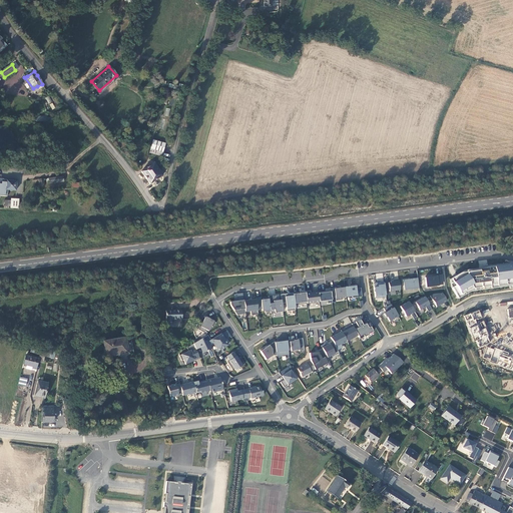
[(33,88),(24,77),(22,78),(24,81),(25,80),(29,90),(33,88)]
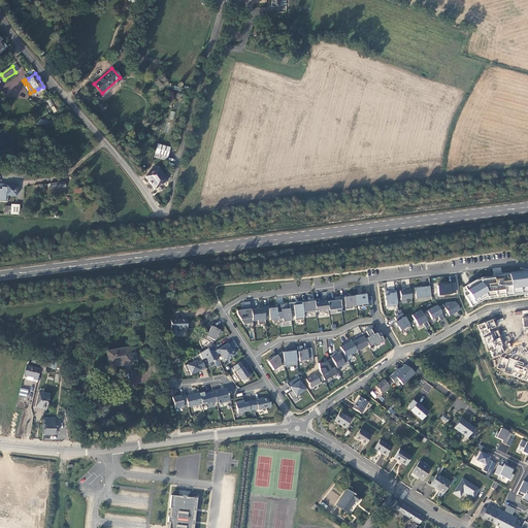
[(171,147),(158,144),(157,153),(169,156),(171,147)]
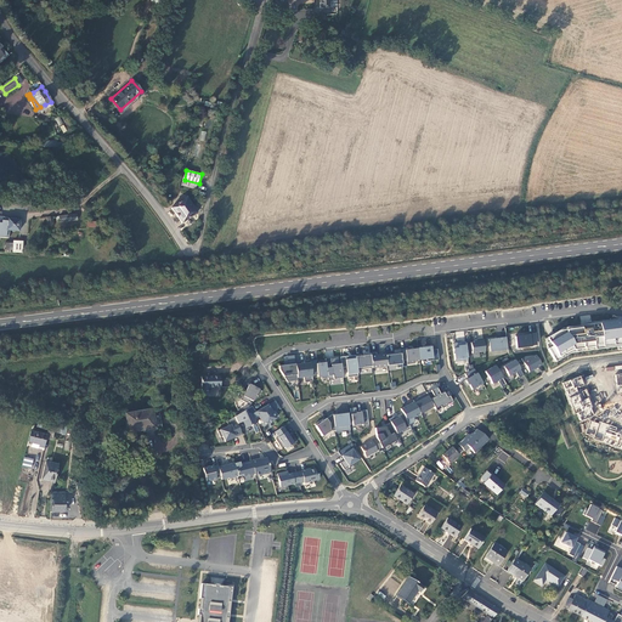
[(197,211),(186,197),(171,207),(182,222),(197,211)]
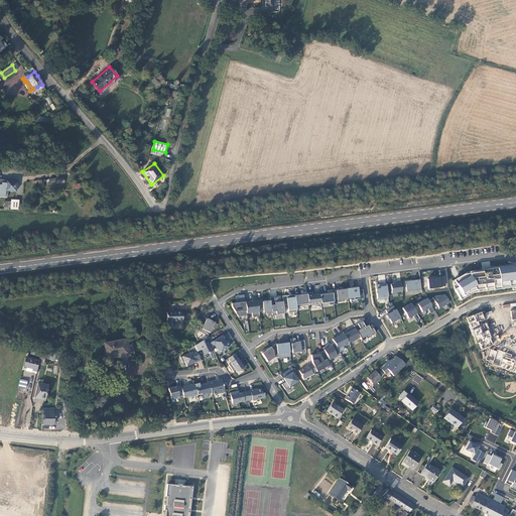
[(0,196),(8,198),(8,190),(16,191),(17,181),(7,181),(6,182),(2,182),(2,179),(0,178),(0,196)]
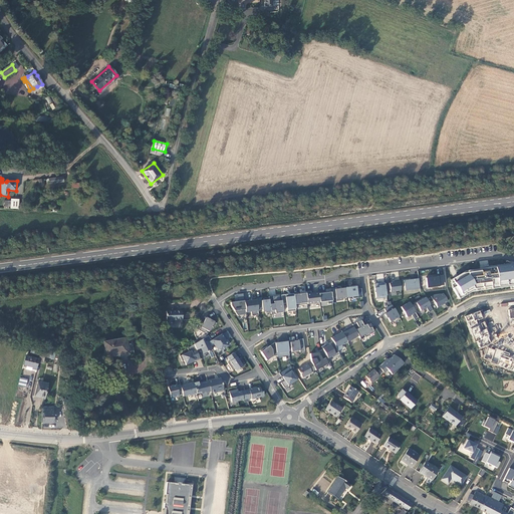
[(19,199),(11,199),(11,201),(11,206),(11,208),(19,208),(19,199)]
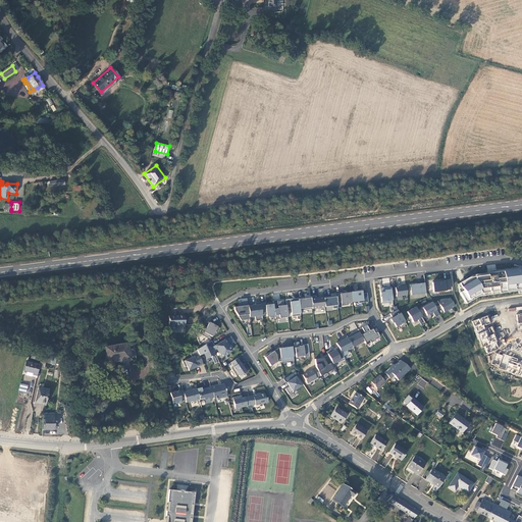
[(469,277),(459,283),(463,291),(460,293),(466,304),(479,296),(482,296),(482,294),(499,292),(499,294),(521,290),(521,268),(479,274),(479,276),(469,277)]
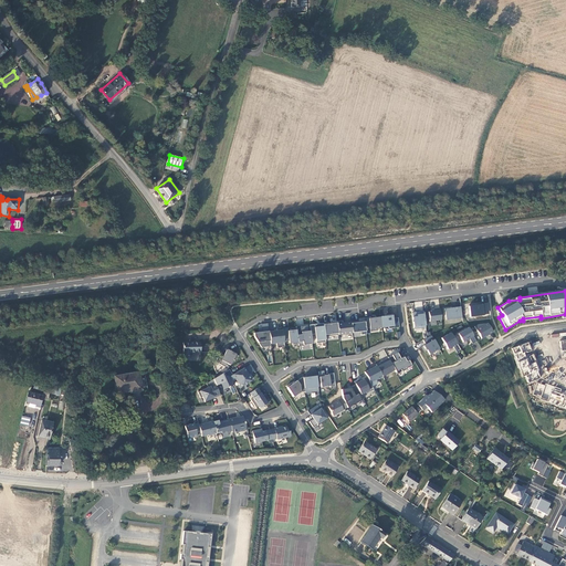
[(483,315),(483,314),(488,314),(486,303),(469,306),(470,316),(483,315)]
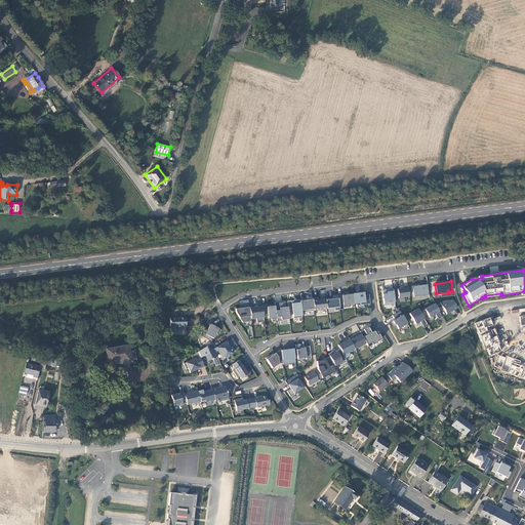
[(414,296),(429,294),(428,284),(412,286),(414,296)]
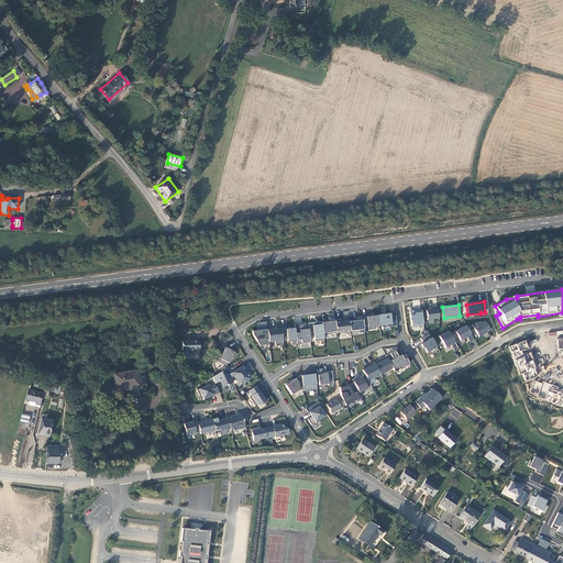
[(426,310),(428,320),(439,319),(438,308),(429,309),(429,310),(426,310)]
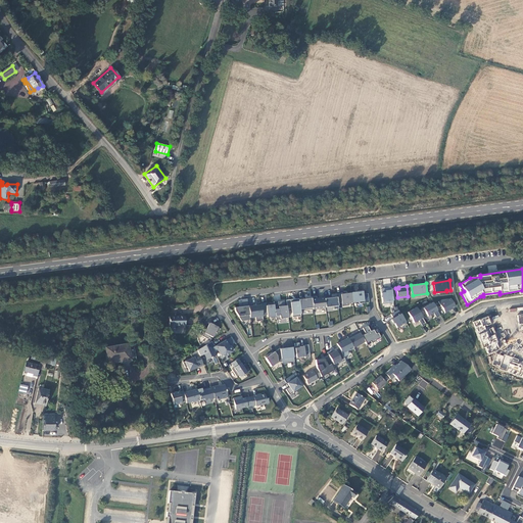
[(387,303),(393,302),(391,288),(387,288),(387,290),(385,290),(385,289),(380,289),(382,303),(387,302),(387,303)]
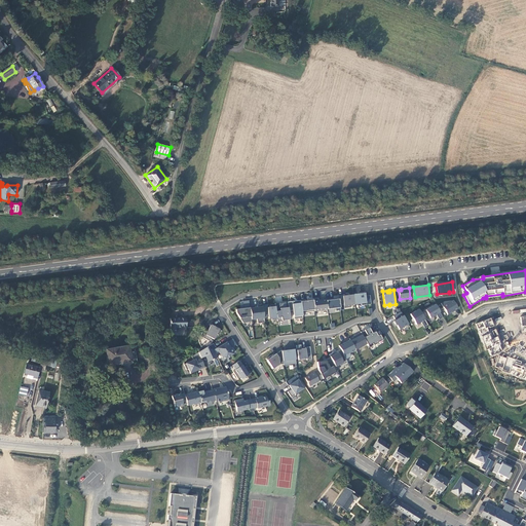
[(361,305),(371,304),(370,296),(365,296),(365,292),(360,293),(361,294),(353,295),(354,304),(361,304),(361,305)]
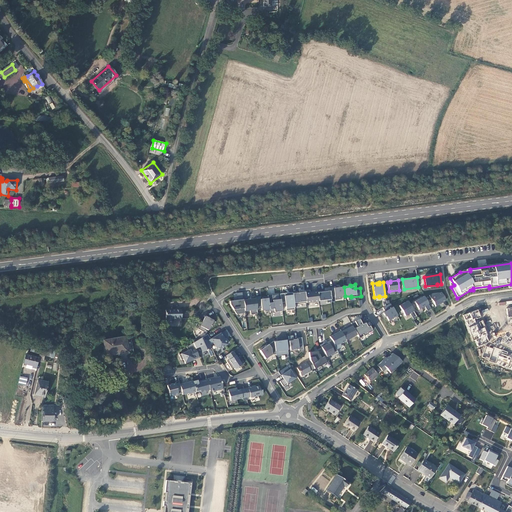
[(340,297),(345,296),(344,287),(338,288),(338,286),(330,287),(330,291),(331,297),(335,297),(335,300),(340,299),(340,297)]
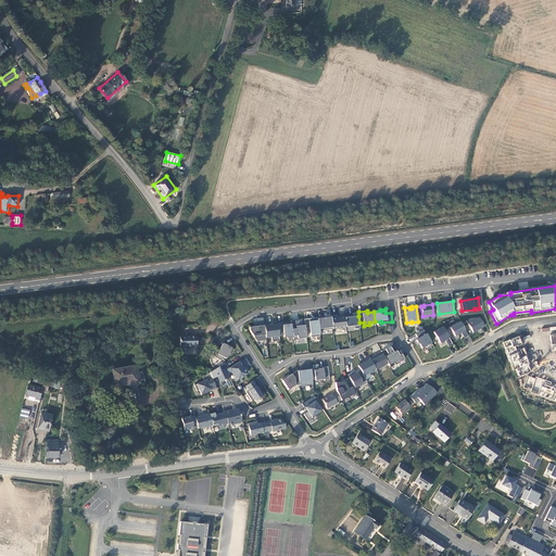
[(346,327),(344,316),(337,317),(336,315),(331,316),(331,317),(332,329),(346,328),(346,327)]
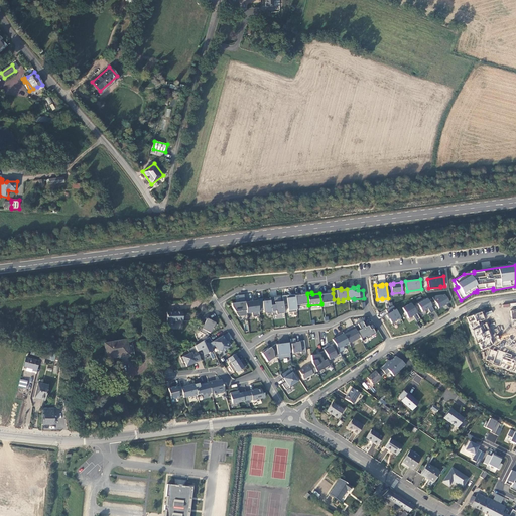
[(334,299),(333,293),(329,293),(329,292),(319,293),(321,303),(329,302),(330,305),(335,304),(334,299)]
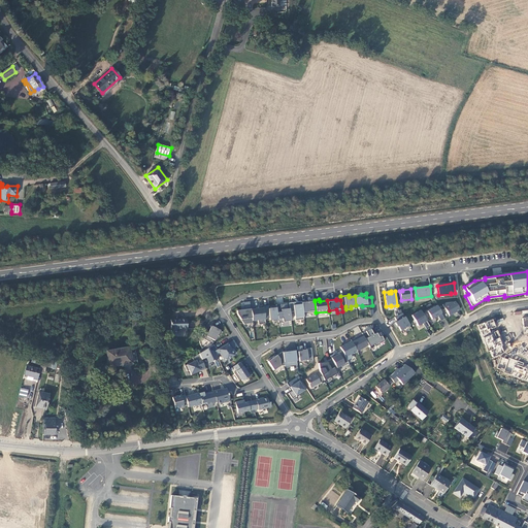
[(290,308),(290,312),(294,311),(295,321),(304,320),(303,315),(302,304),(300,304),(300,301),(289,303),(290,308)]
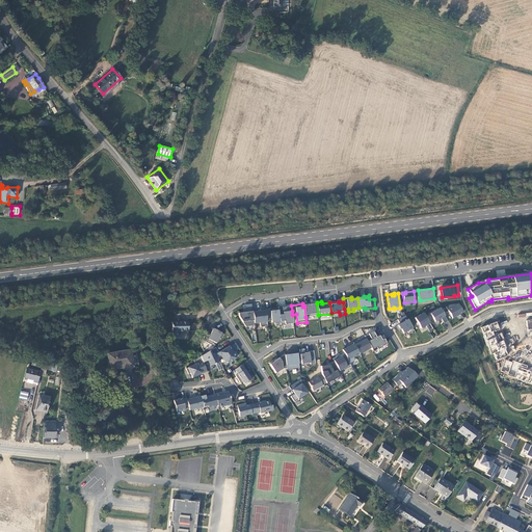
[(306,317),(318,315),(317,303),(311,304),(311,306),(309,306),(309,304),(309,303),(303,303),(304,307),(306,317)]
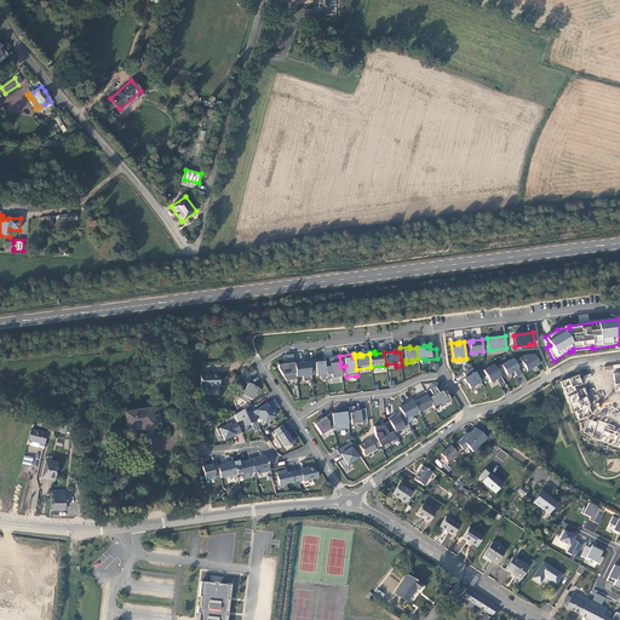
[(534,354),(523,355),(520,357),(527,371),(539,363),(534,354)]
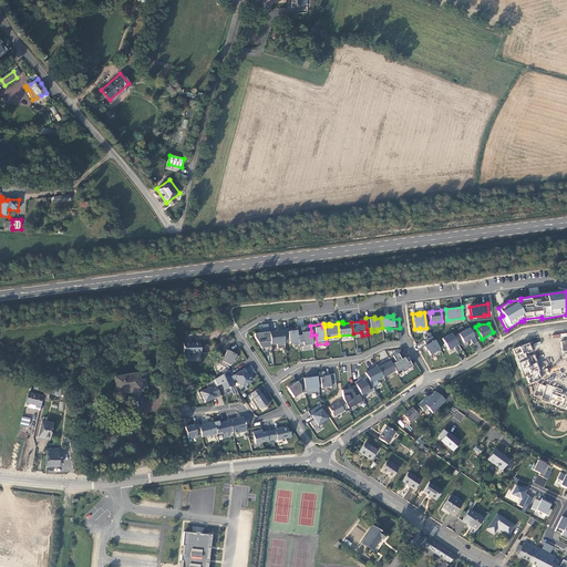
[(299,344),(299,347),(312,344),(311,336),(311,331),(308,332),(308,327),(301,328),(301,327),(297,327),(297,329),(299,344)]
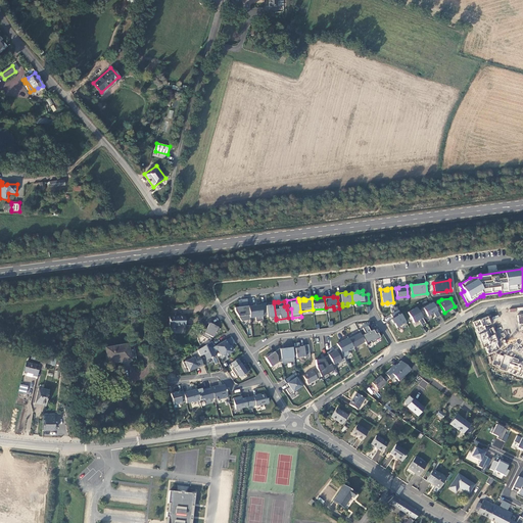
[(270,319),(276,318),(274,303),(268,303),(268,305),(266,305),(266,302),(260,303),(263,316),(267,315),(267,318),(270,317),(270,319)]
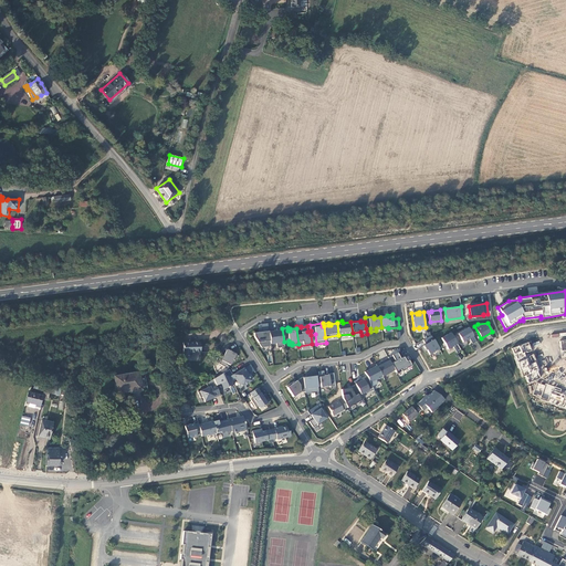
[(477,341),(469,327),(458,334),(462,342),(469,338),(472,344),(477,341)]
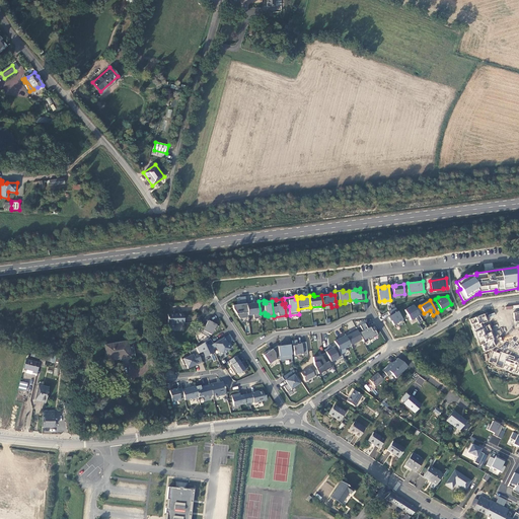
[(246,303),(247,315),(253,314),(254,319),(261,318),(261,313),(258,301),(253,302),(253,303),(251,304),(251,302),(246,303)]
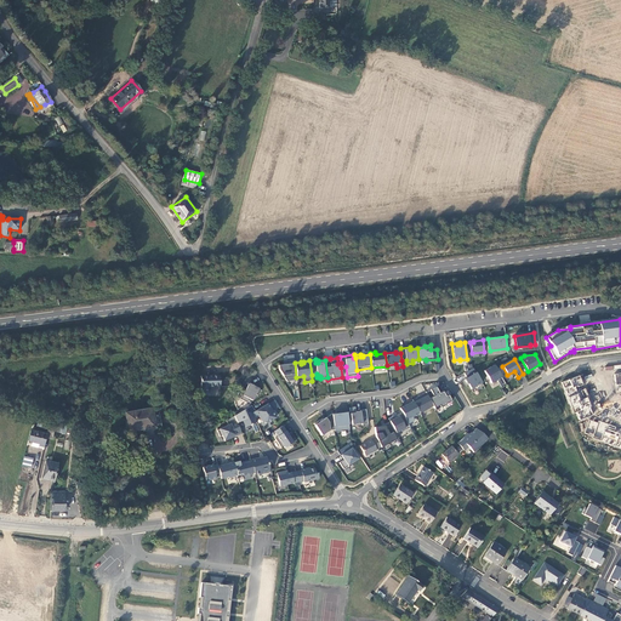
[(278,365),(279,370),(286,381),(297,380),(296,377),(295,363),(289,363),(289,364),(278,365)]
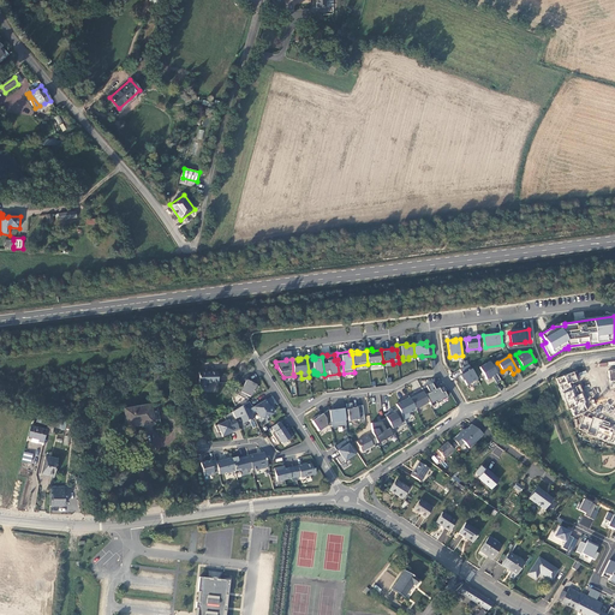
[(490,362),(479,368),(487,380),(493,376),(496,383),(501,381),(490,362)]
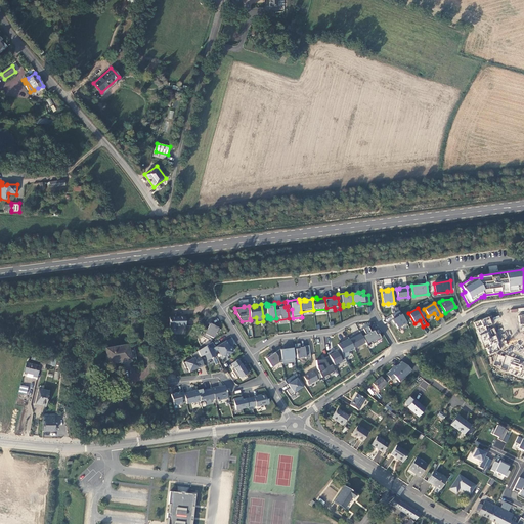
[(397,329),(406,322),(399,310),(392,315),(394,318),(392,320),(394,324),(395,323),(397,329)]
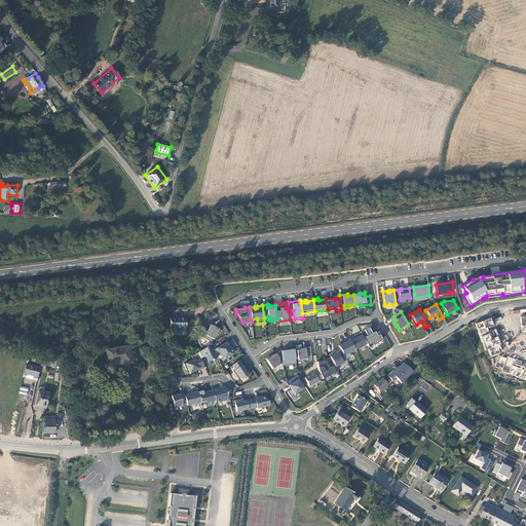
[(186,317),(171,317),(170,330),(176,330),(176,327),(186,327),(186,317)]
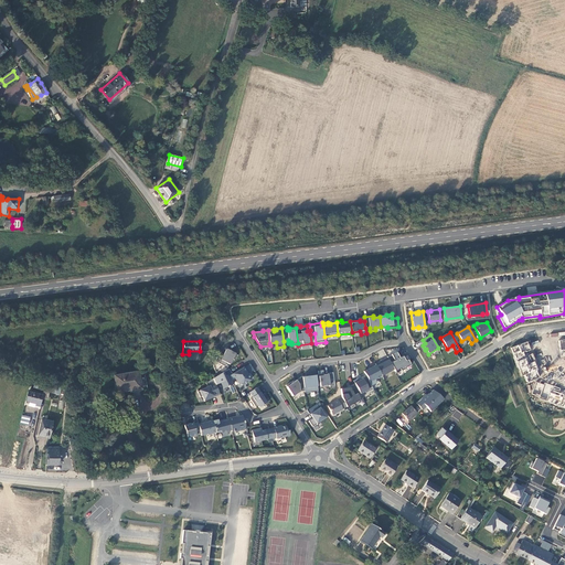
[(529,342),(512,347),(523,383),(541,377),(533,353),(526,355),(525,352),(531,350),(529,342)]
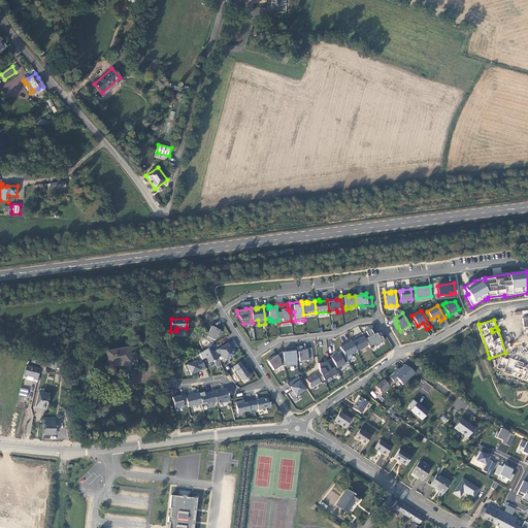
[(215,343),(221,329),(210,325),(205,339),(215,343)]
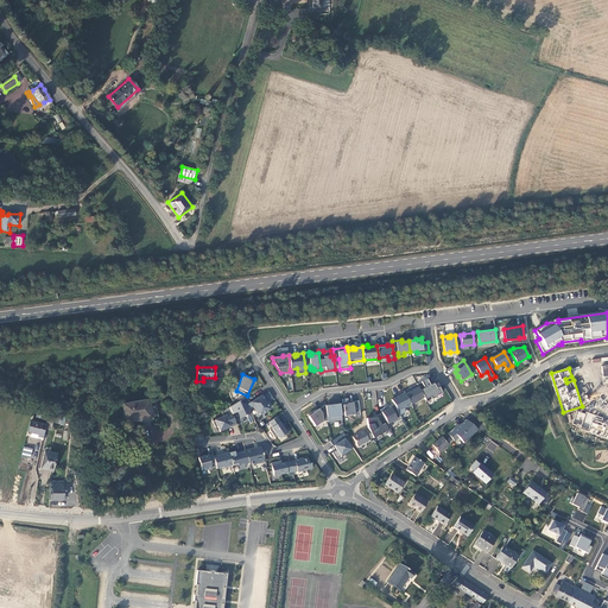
[(434,384),(430,377),(417,384),(417,385),(424,398),(425,400),(430,398),(431,399),(437,397),(436,396),(442,393),(439,387),(436,388),(434,384)]
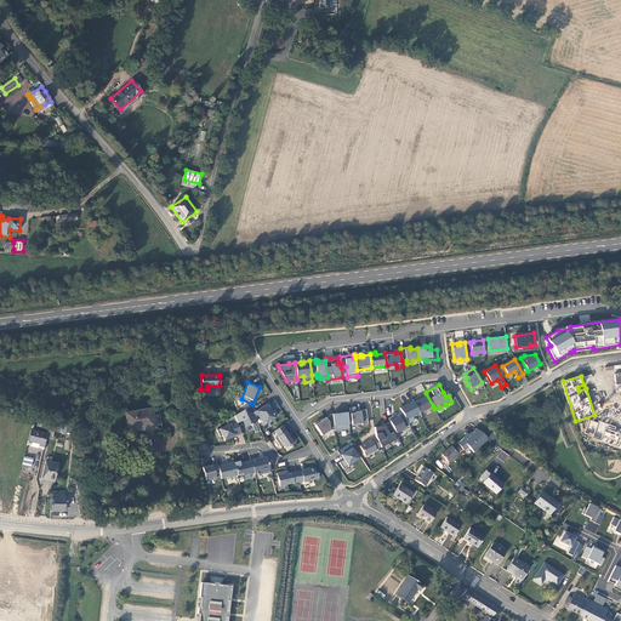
[(420,397),(412,400),(414,402),(420,414),(433,406),(426,393),(422,396),(423,398),(421,399),(420,397)]
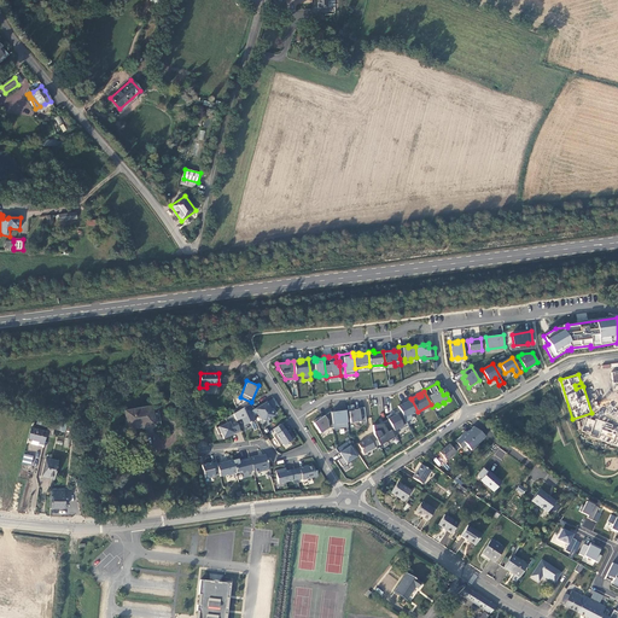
[(401,412),(406,421),(412,419),(410,415),(418,412),(412,400),(407,402),(407,403),(403,406),(402,404),(398,407),(401,412)]
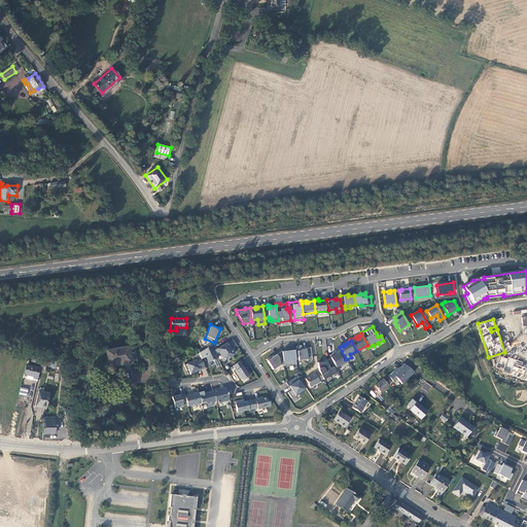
[(215,349),(214,349),(216,354),(218,352),(221,358),(224,359),(233,354),(232,353),(234,352),(232,348),(230,349),(229,347),(229,346),(226,342),(215,349)]
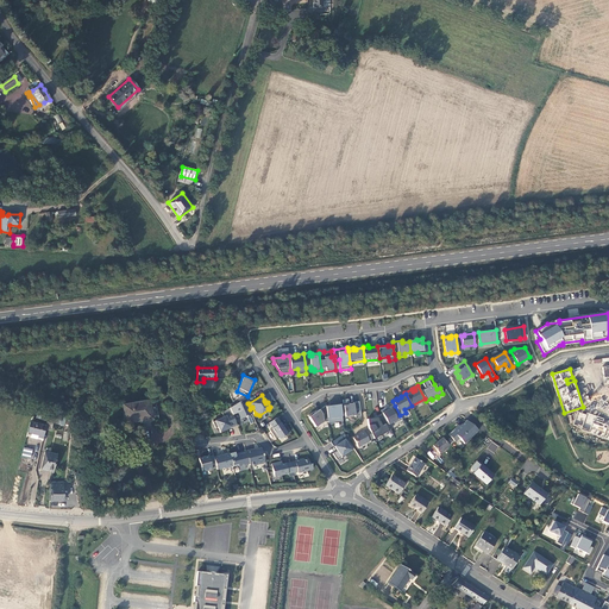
[(233,405),(239,419),(251,414),(249,409),(246,405),(245,406),(244,405),(249,401),(245,397),(233,405)]
